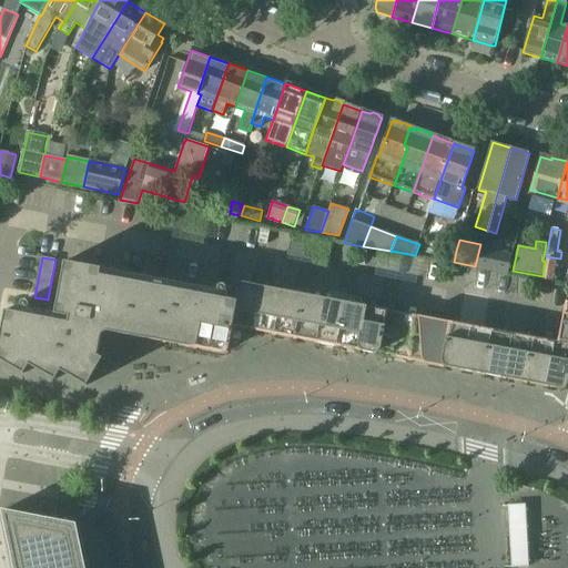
[(546,259),(545,262),(543,276),(543,280),(554,282),(557,261),(546,259)]
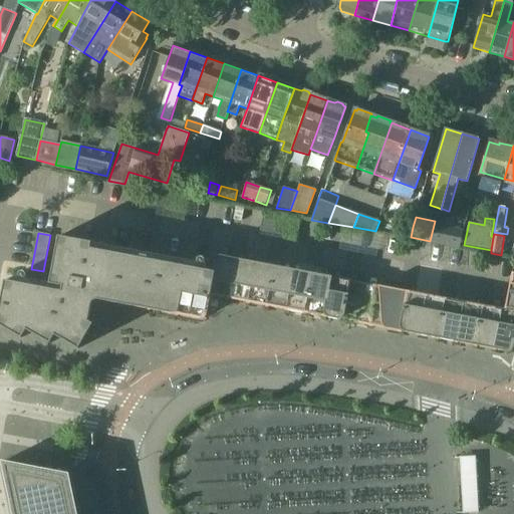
[(209,302),(215,272),(214,272),(99,250),(92,245),(92,243),(59,237),(50,284),(63,287),(62,291),(5,281),(0,309),(0,325),(11,332),(15,326),(27,330),(39,337),(43,331),(55,335),(67,342),(71,336),(84,341),(93,324),(89,321),(92,305),(95,301),(98,300),(118,304),(117,304),(121,305),(121,304),(147,309),(147,310),(150,310),(175,314),(175,315),(178,316),(179,315),(201,319),(202,319),(203,319),(204,319),(205,318),(206,317),(207,316),(208,314),(210,302),(209,302)]
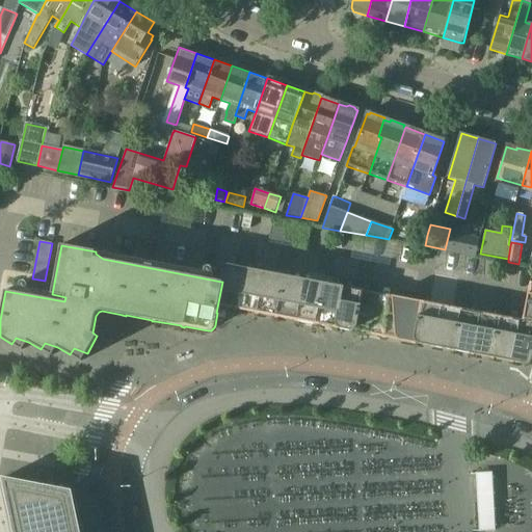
[(222,282),(216,313),(217,313),(219,310),(220,308),(224,308),(236,310),(237,310),(242,283),(246,262),(241,261),(240,267),(224,264),(221,278),(221,282),(222,282)]
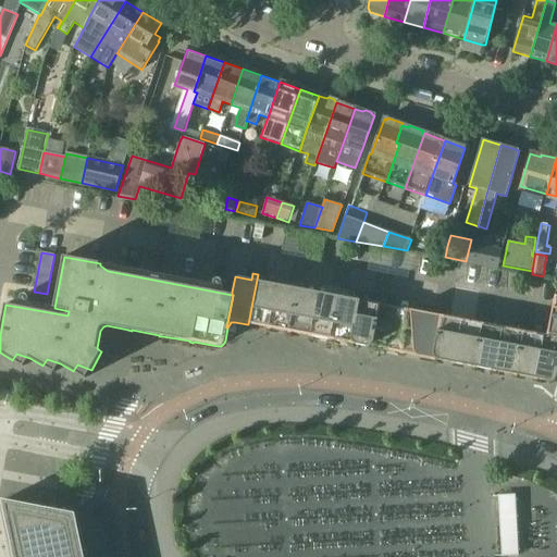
[(254,296),(248,324),(250,324),(267,327),(269,329),(274,299),(277,285),(262,282),(263,275),(258,274),(254,296)]
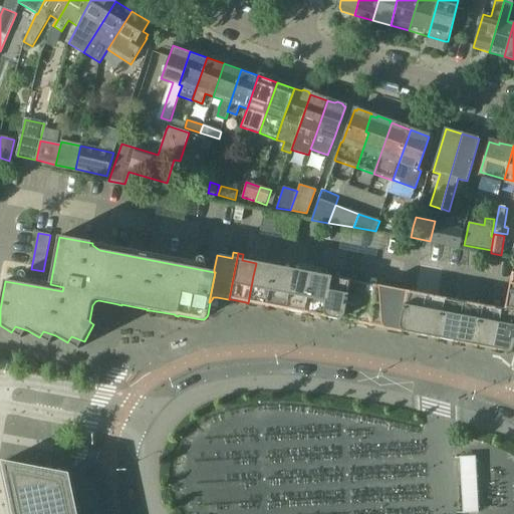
[(253,276),(248,303),(250,303),(265,306),(267,306),(272,280),(276,260),(271,259),(270,265),(256,263),(253,276)]
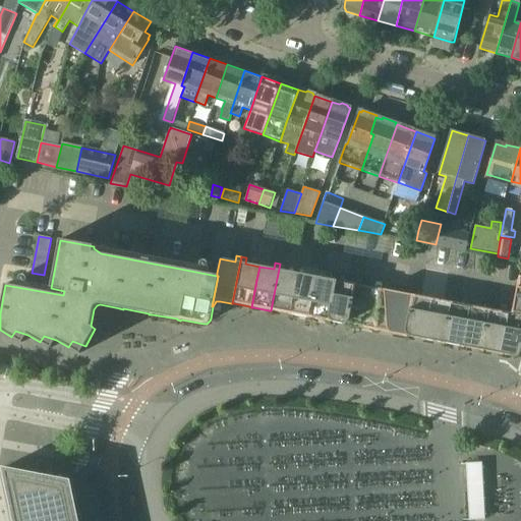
[(276,284),(271,310),(273,310),(288,313),(290,314),(295,287),(297,274),(283,271),(284,265),(280,264),(276,284)]
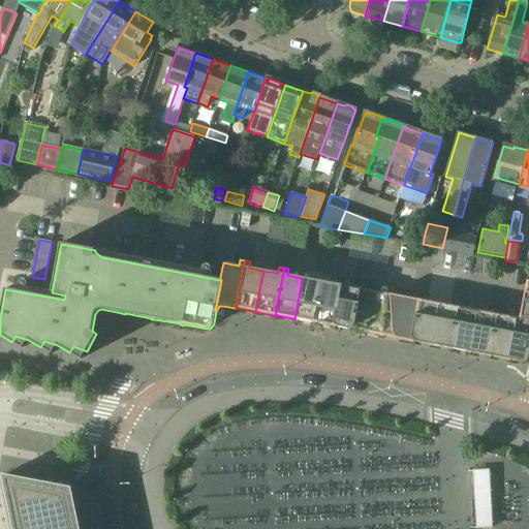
[(300,291),(294,319),(296,319),(312,322),(314,322),(319,296),(322,275),(318,275),(317,280),(302,278),(300,291)]
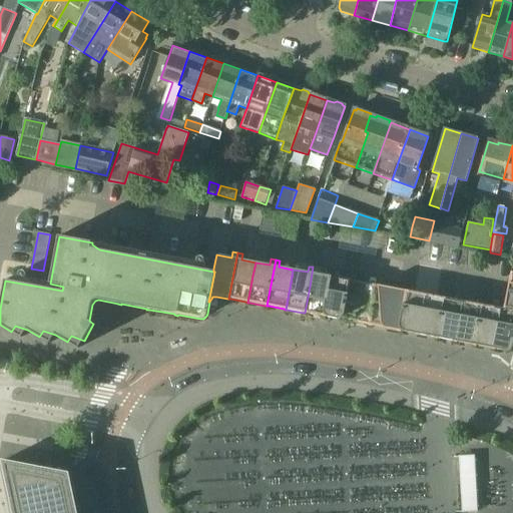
[(310,287),(305,313),(306,314),(322,317),(324,317),(329,291),(331,277),(317,274),(318,268),(313,267),(310,287)]
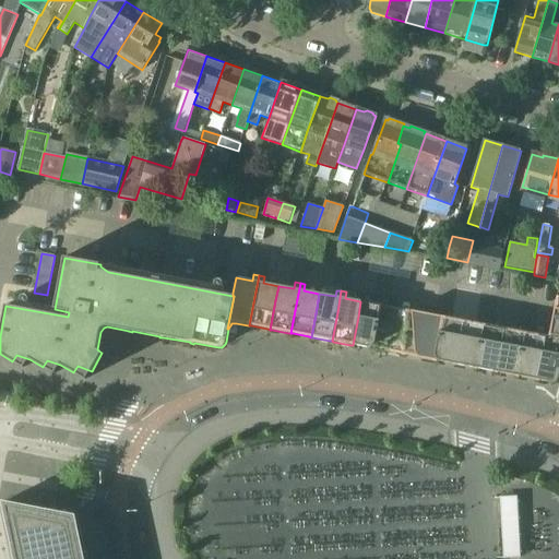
[(550,331),(549,337),(558,339),(558,296),(557,296),(551,324),(550,331)]
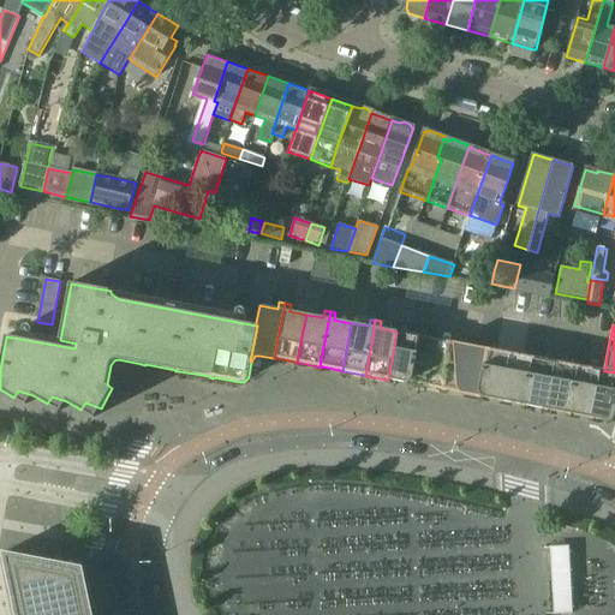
[(394,348),(388,380),(389,380),(408,383),(410,383),(416,352),(421,329),(415,328),(413,335),(396,332),(394,348)]
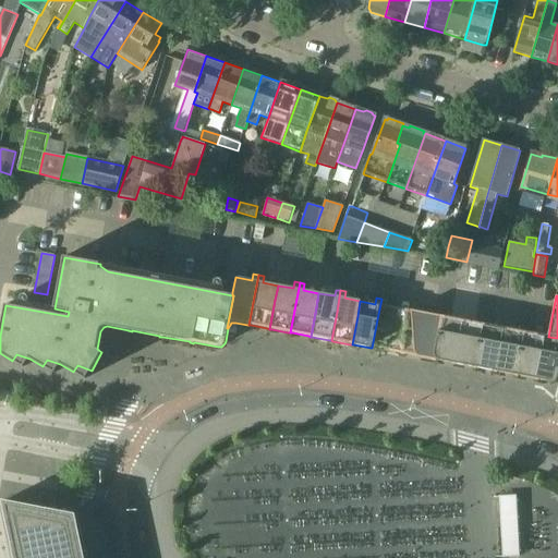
[(377,319),(372,348),(374,349),(401,353),(401,354),(403,354),(409,326),(411,311),(386,305),(387,299),(381,299),(377,319)]
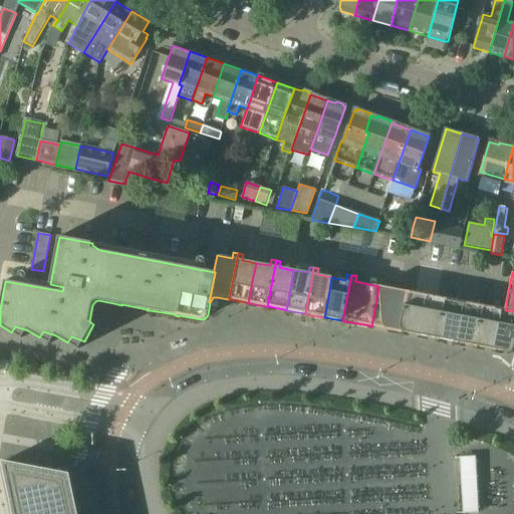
[(376,300),(371,326),(372,326),(399,331),(400,331),(405,305),(409,285),(404,284),(404,285),(403,290),(378,286),(376,300)]
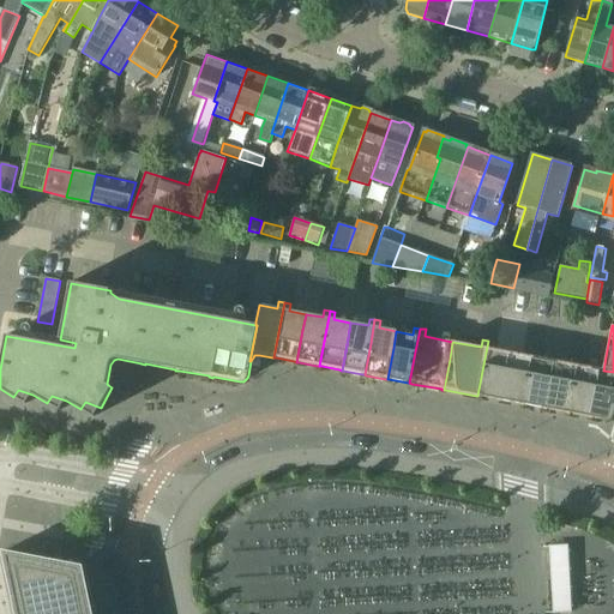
[(483,365),(477,396),(480,397),(498,399),(500,401),(506,369),(510,353),(492,349),(493,342),(488,341),(483,365)]
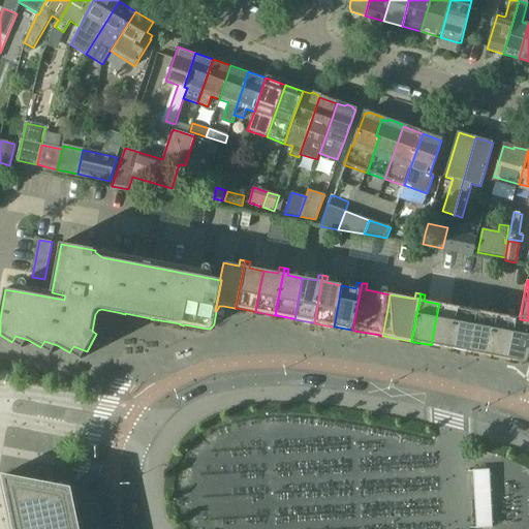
[(436,318),(431,345),(433,345),(448,348),(450,348),(456,321),(459,301),(455,301),(454,306),(439,304),(436,318)]
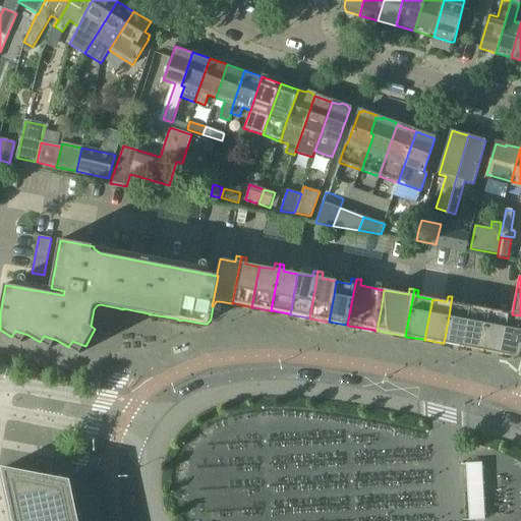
[(449,316),(444,343),(446,344),(461,347),(463,347),(468,321),(470,306),(456,303),(457,297),(452,296),(449,316)]
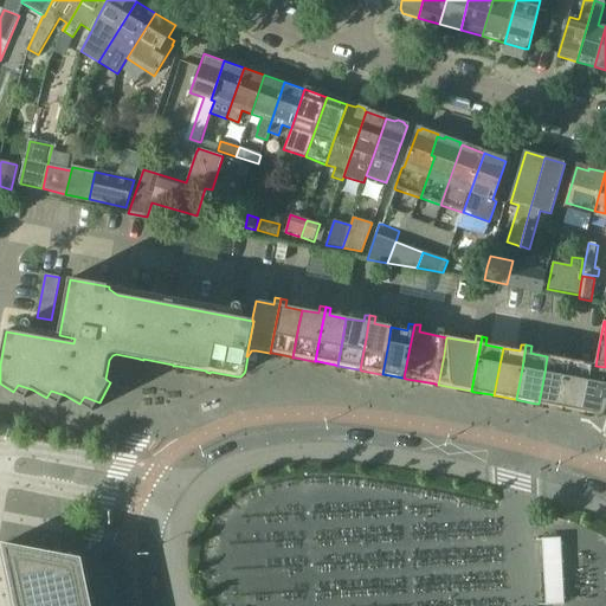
[(545,373),(539,404),(540,404),(559,407),(561,408),(566,376),(571,354),(566,353),(565,353),(563,360),(547,356),(545,373)]
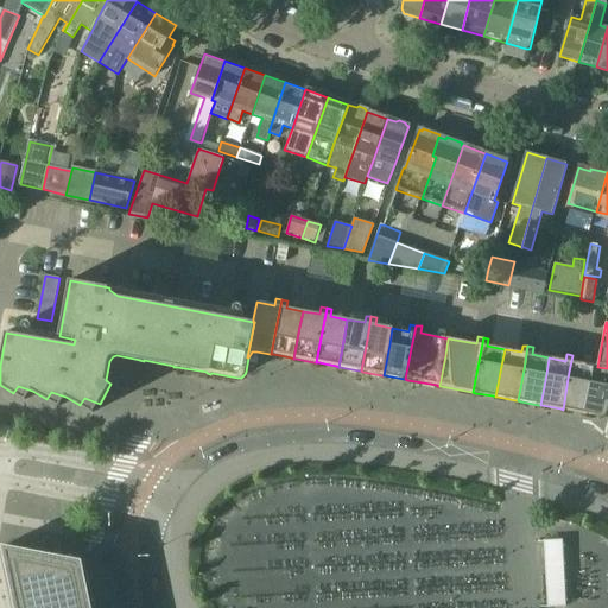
[(568,378),(563,410),(564,410),(583,413),(586,413),(591,382),(590,382),(593,366),(576,362),(578,355),(572,355),(568,378)]
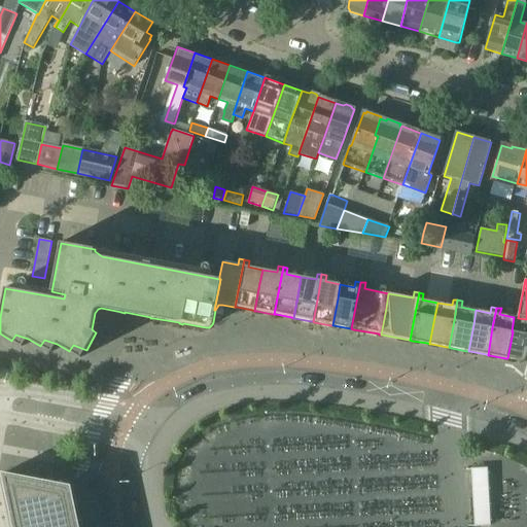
[(513,331),(507,358),(508,358),(520,360),(521,361),(521,360),(522,360),(523,360),(524,360),(524,359),(525,359),(526,358),(526,357),(526,356),(526,355),(526,319),(518,318),(514,317),(512,331),(513,331)]
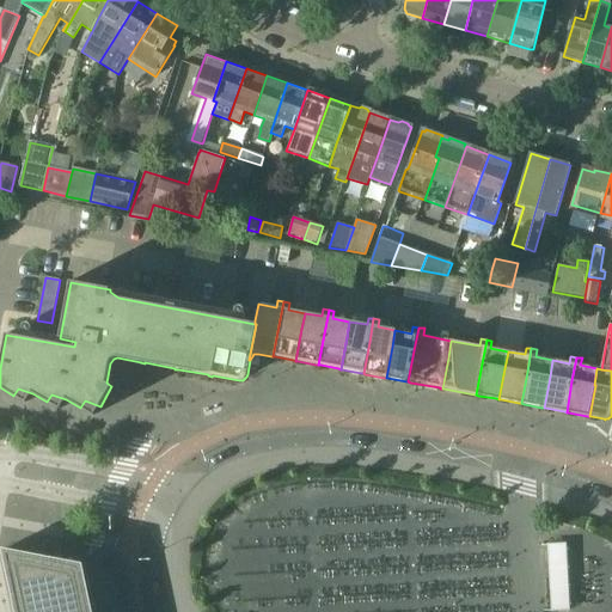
[(550,611),(554,611),(570,611),(567,543),(548,544),(550,611)]
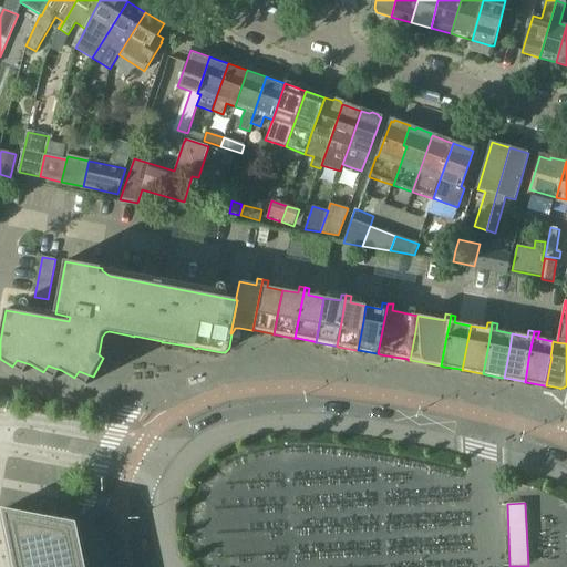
[(85,566),(81,547),(81,544),(76,523),(4,509),(3,509),(16,566),(85,566)]
